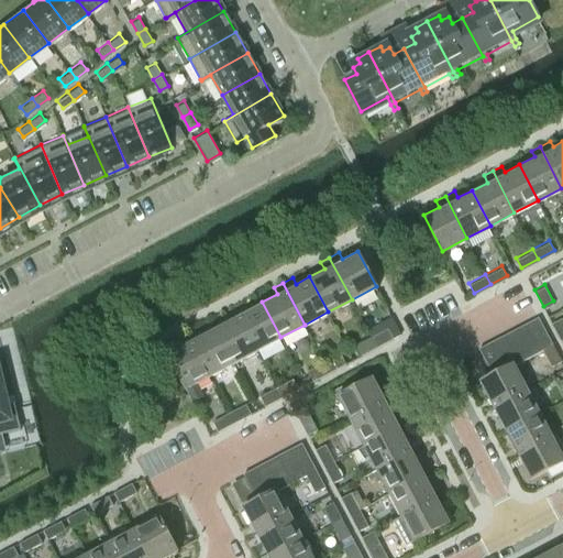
[(257,349),(280,337),(262,302),(247,309),(244,304),(235,308),(257,349)]
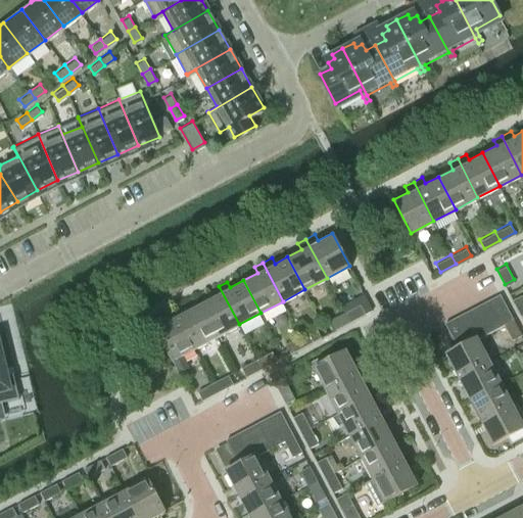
[(217,336),(239,324),(219,286),(209,291),(212,296),(199,303),(217,336)]
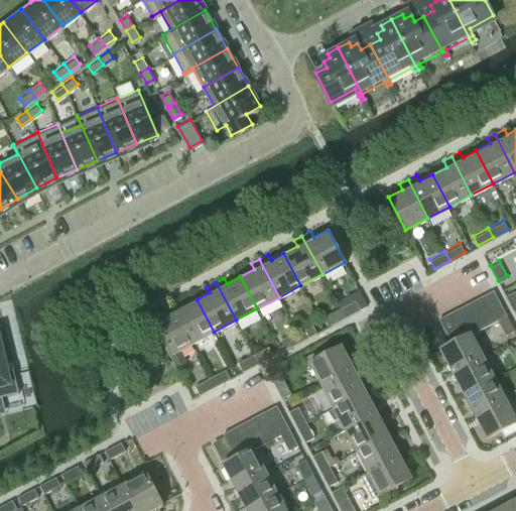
[(496,317),(506,312),(493,288),(482,293),(495,318),(496,317)]
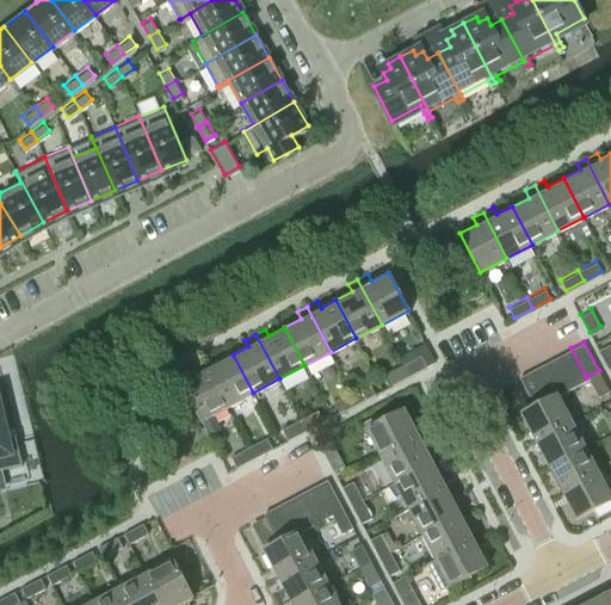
[(608,366),(610,364),(610,347),(609,343),(598,347),(608,366)]
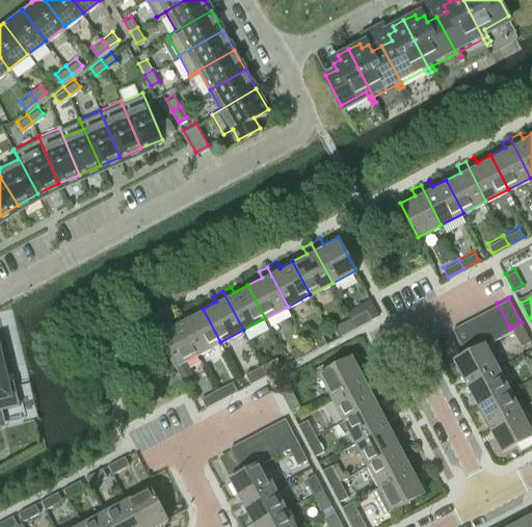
[(510,328),(497,302),(485,309),(499,334),(510,328)]
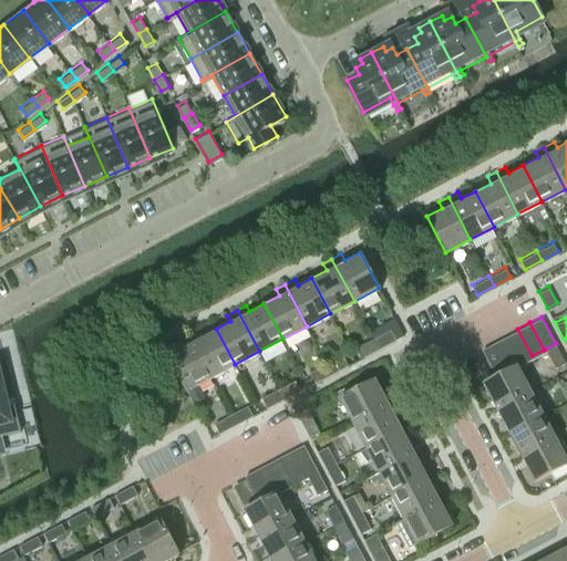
[(390,328),(373,336),(378,346),(395,338),(390,328)]
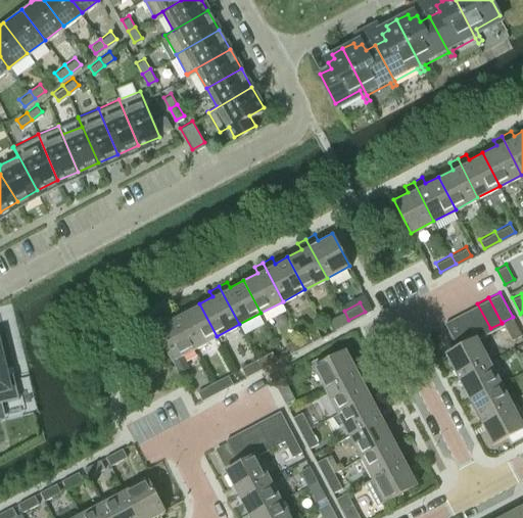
[(195,347),(217,336),(199,303),(186,311),(183,304),(175,309),(195,347)]
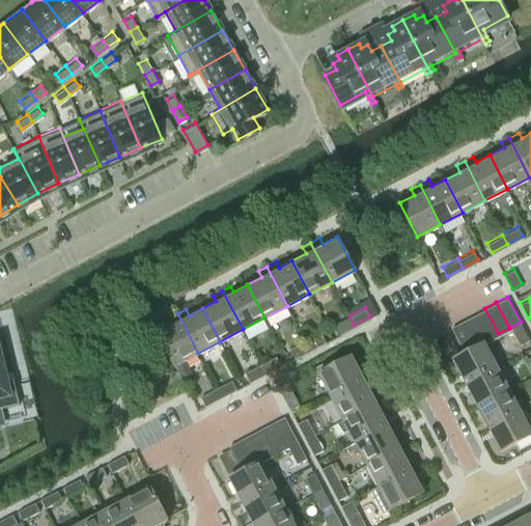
[(498,333),(484,308),(473,313),(487,339),(498,333)]
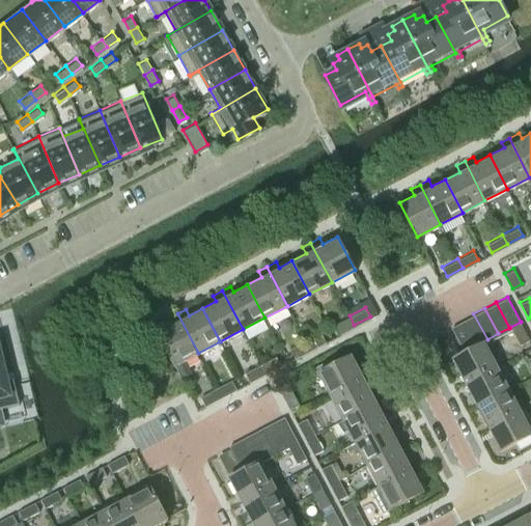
[(198,353),(177,313),(168,319),(170,325),(157,332),(174,365),(198,353)]
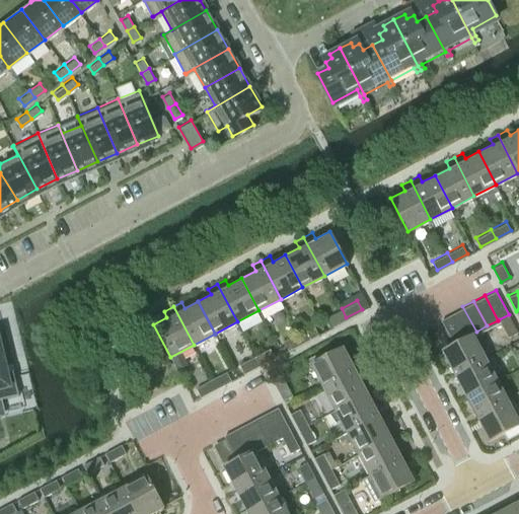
[(476,332),(462,306),(452,312),(465,337),(471,334),(476,332)]
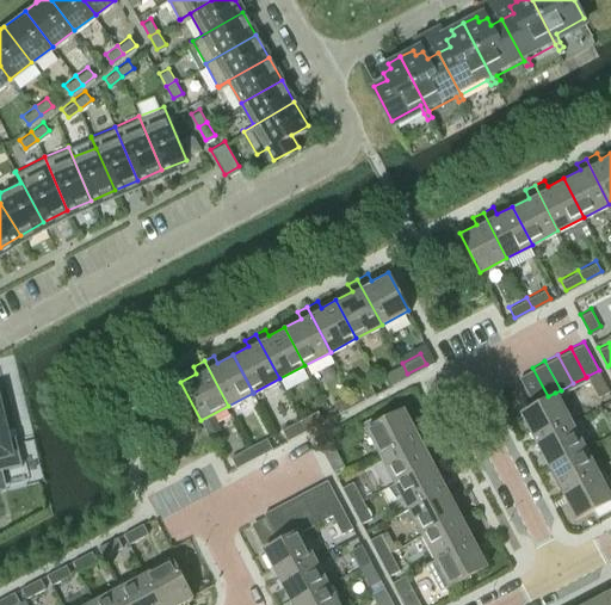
[(407,374),(402,363),(384,372),(390,383),(407,374)]
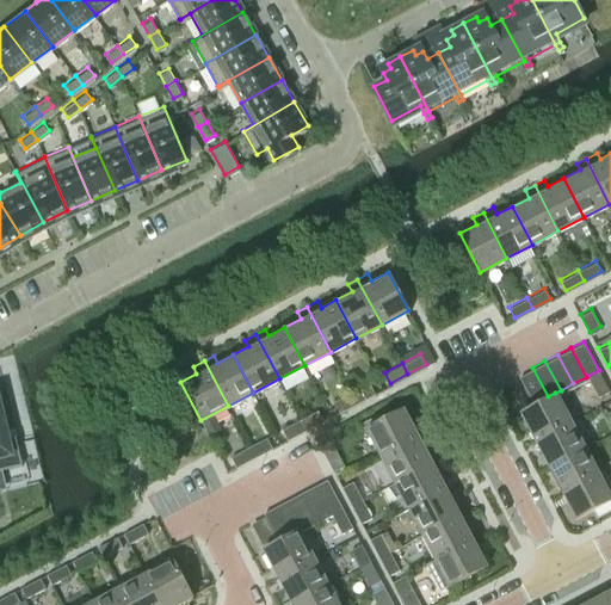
[(519,375),(535,403),(548,396),(532,368),(519,375)]
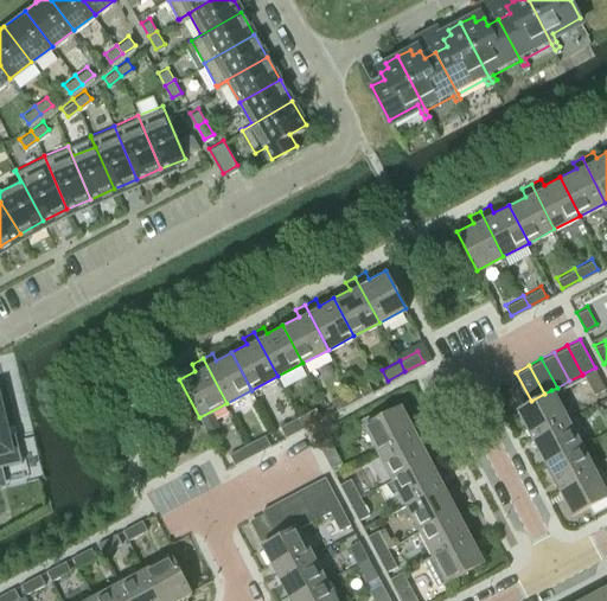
[(595,368),(583,373),(593,391),(604,385),(595,368)]
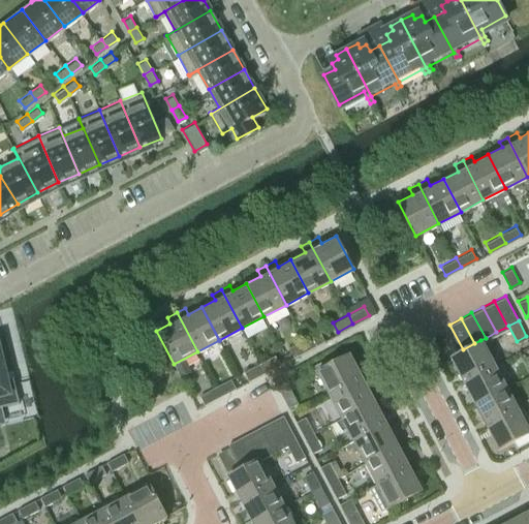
[(304,338),(308,347),(324,339),(319,330),(304,338)]
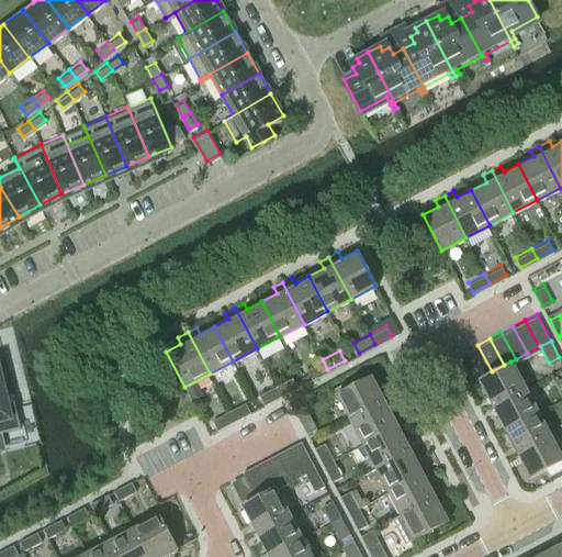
[(327,369),(323,359),(306,368),(312,378),(327,369)]
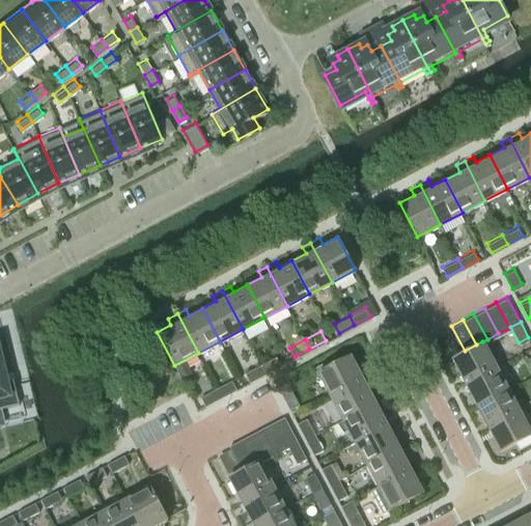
[(495,365),(482,341),(476,344),(465,351),(451,358),(464,381),(495,365)]
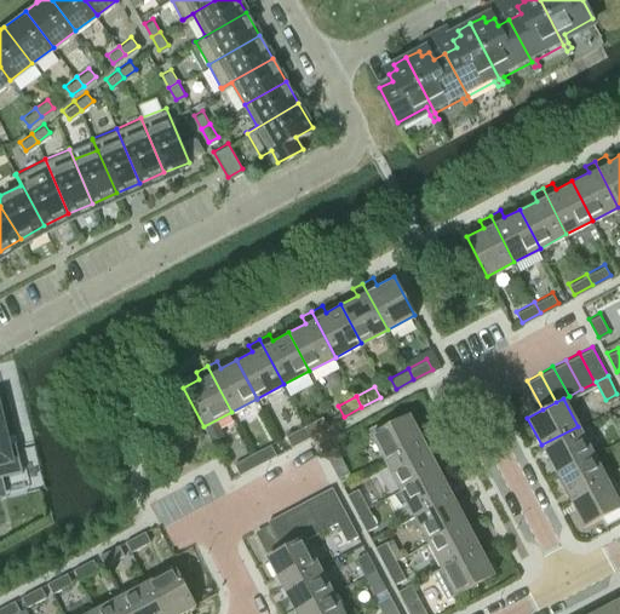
[(388,460),(425,440),(411,413),(373,432),(388,460)]
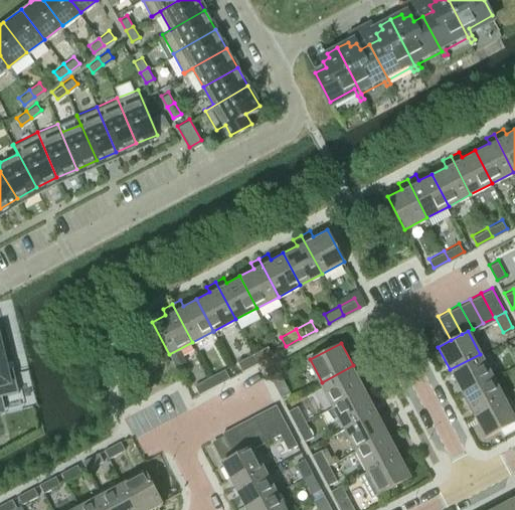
[(268,344),(252,352),(256,361),(272,353),(268,344)]
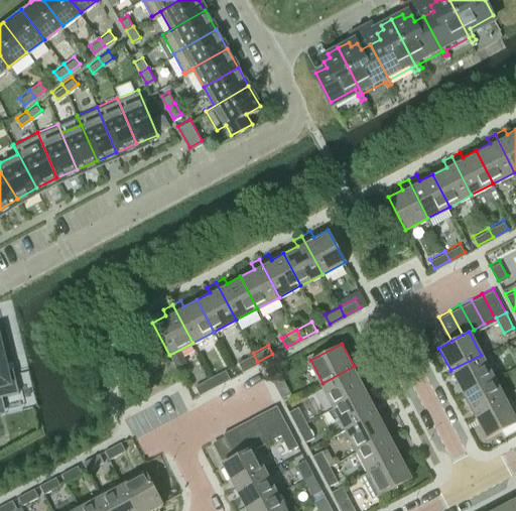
[(0,411),(4,410),(1,394),(18,390),(13,367),(5,369),(0,347),(0,411)]
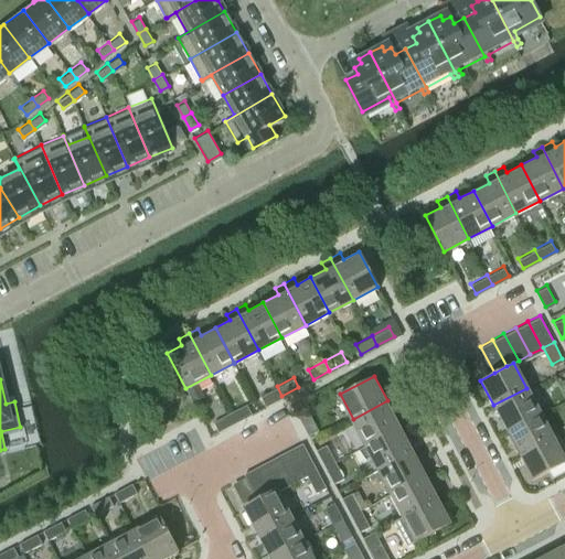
[(281,396),(277,386),(260,395),(266,404),(281,396)]
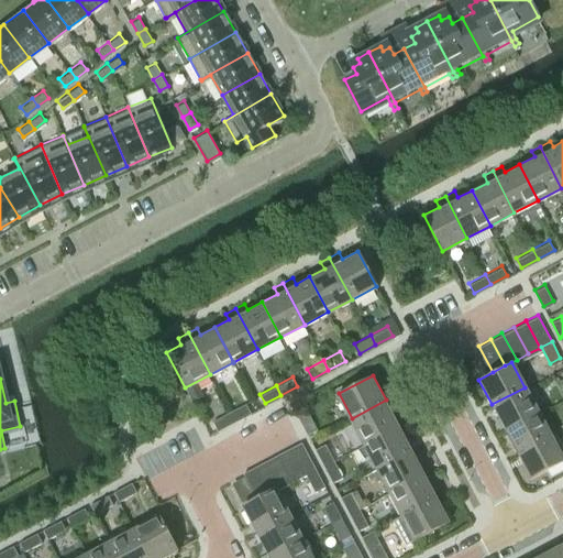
[(537,411),(525,387),(492,404),(504,428),(537,411)]
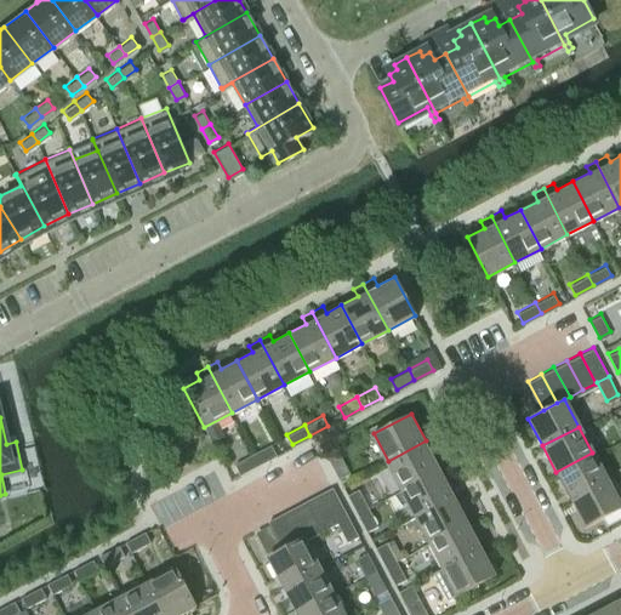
[(388,461),(402,487),(439,467),(426,440),(388,461)]
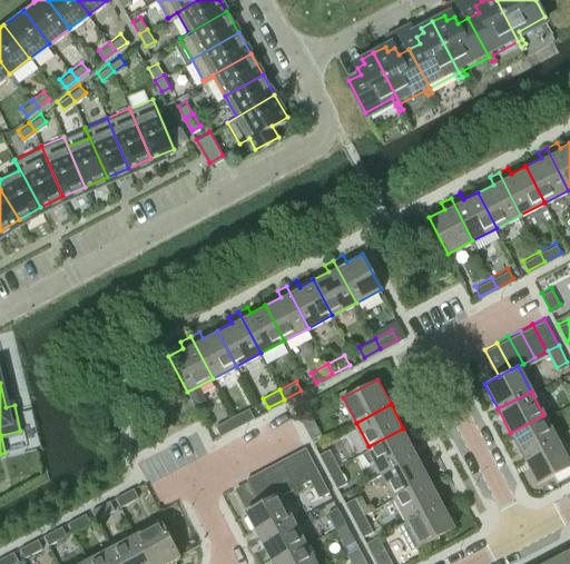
[(232,415),(236,424),(253,415),(248,406),(232,415)]
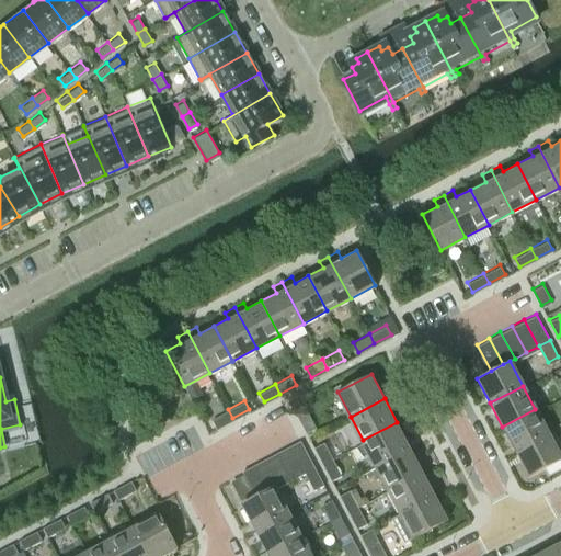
[(296,411),(306,430),(315,426),(305,406),(296,411)]
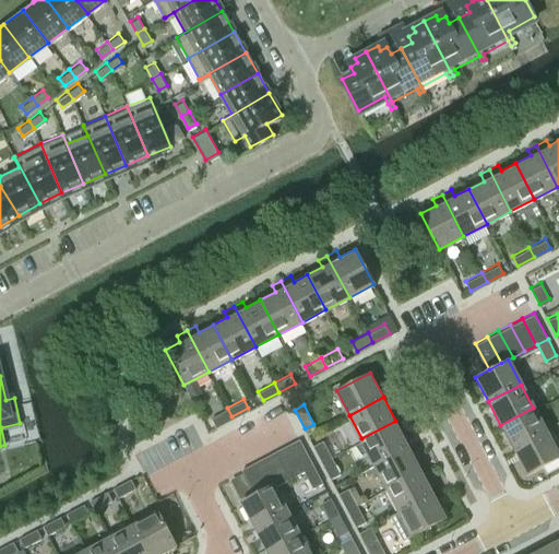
[(232,416),(227,408),(211,416),(215,425),(232,416)]
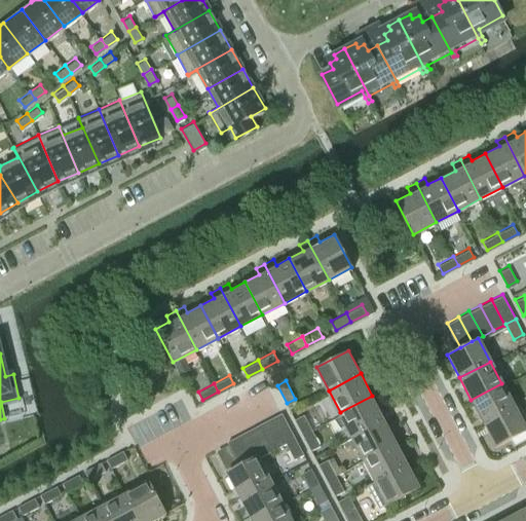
[(471,400),(483,421),(514,406),(501,383),(471,400)]
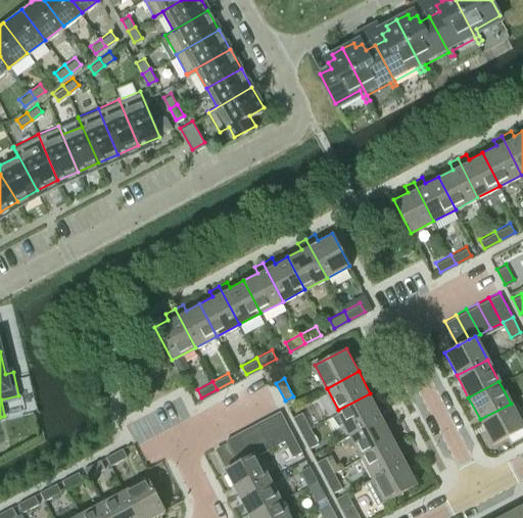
[(338,410),(349,432),(381,415),(370,393),(338,410)]
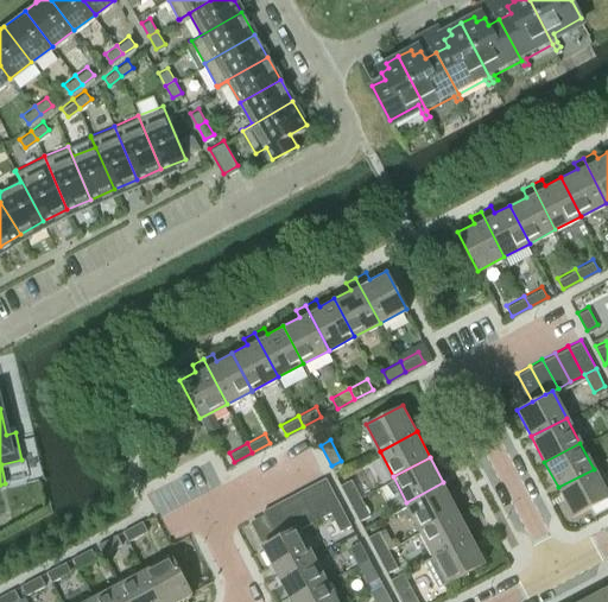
[(607,495),(594,469),(558,487),(572,514),(607,495)]
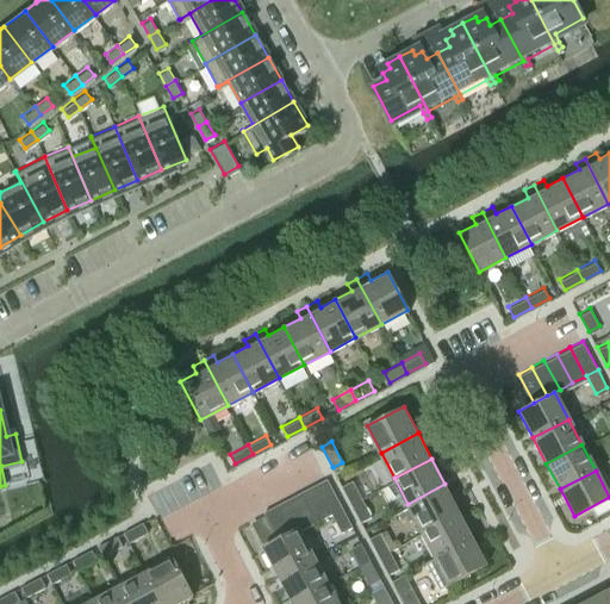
[(313,483),(329,511),(331,510),(341,505),(327,477),(313,483)]
